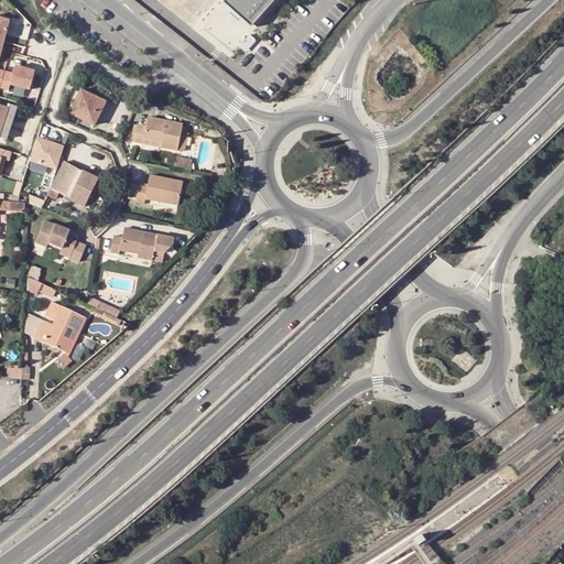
[(225,0),(239,12),(236,15),(248,26),(272,0),(225,0)]
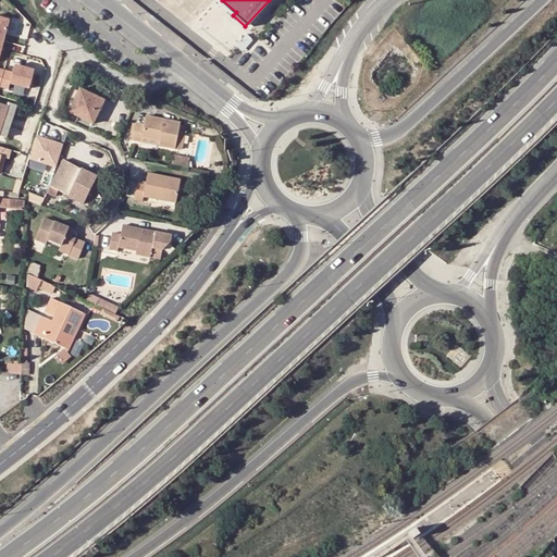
[(0,16),(0,53),(9,19),(0,16)]
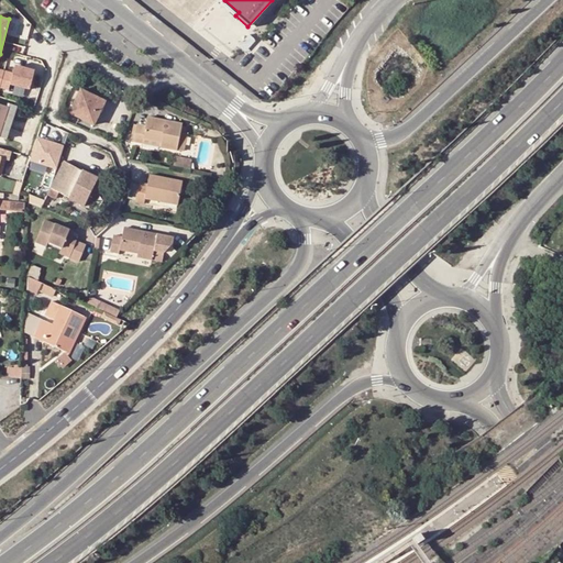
[(4,69),(0,87),(8,88),(9,85),(31,90),(36,68),(14,63),(12,72),(4,69)]
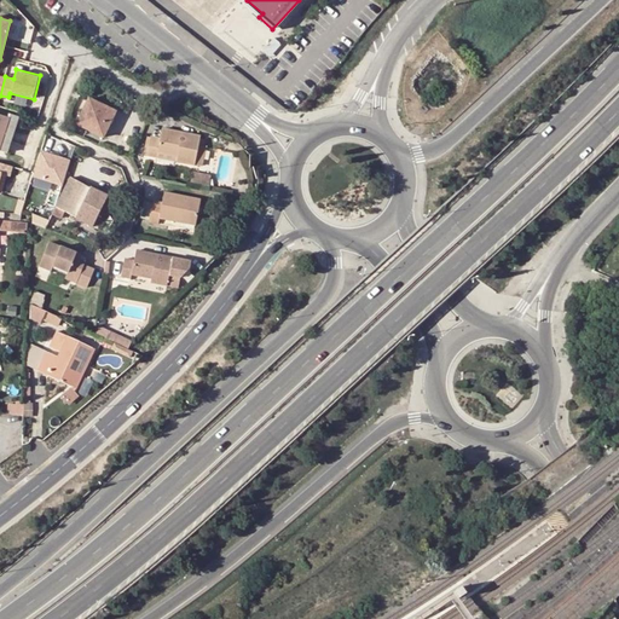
[(87,99),(75,126),(80,127),(103,139),(116,113),(87,99)]
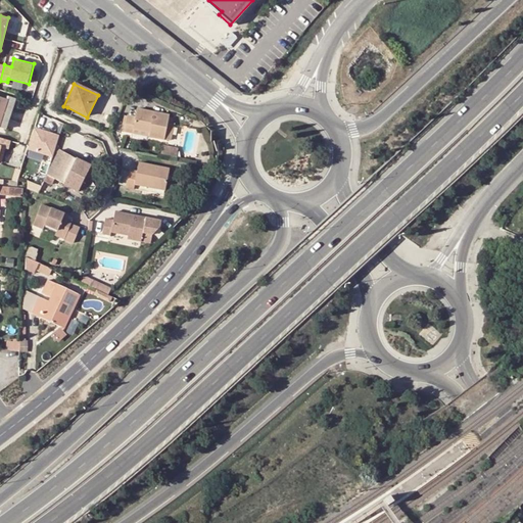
[(7,97),(6,101),(0,121),(0,129),(5,131),(15,100),(7,97)]
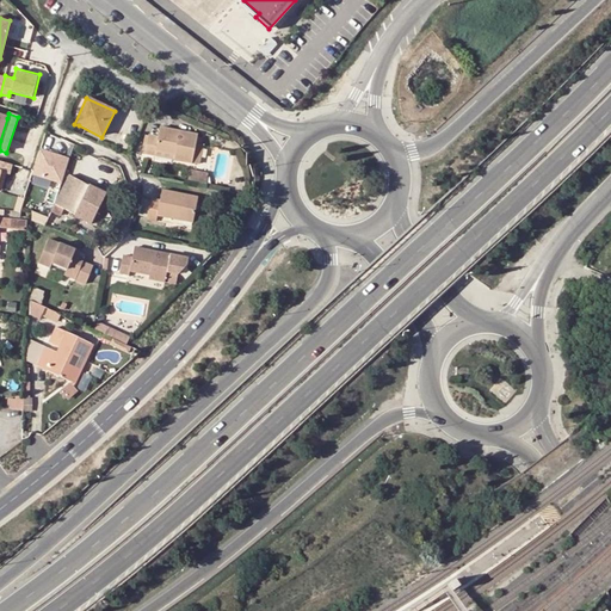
[(173,161),(191,165),(196,146),(197,136),(160,129),(159,139),(148,136),(144,155),(154,156),(155,152),(173,155),(173,161)]
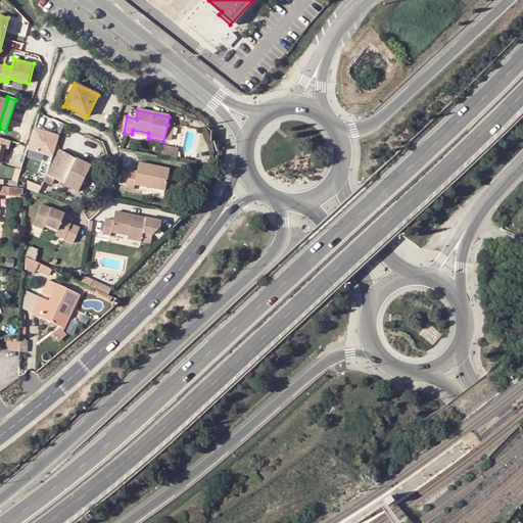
[(168,125),(163,141),(171,142),(175,126),(168,125)]
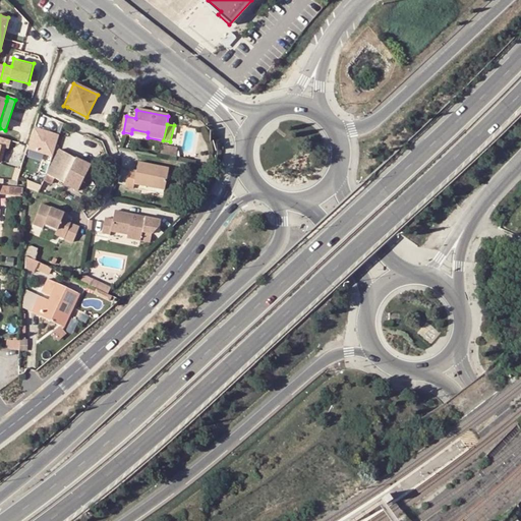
[(34,127),(27,149),(52,156),(58,134),(34,127)]
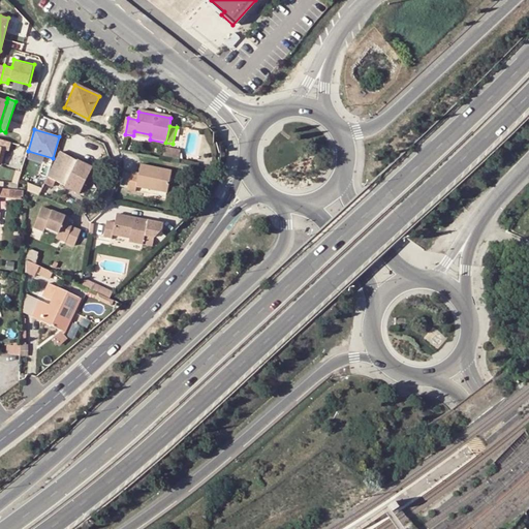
[(0,152),(1,150),(8,152),(10,142),(0,138),(0,152)]
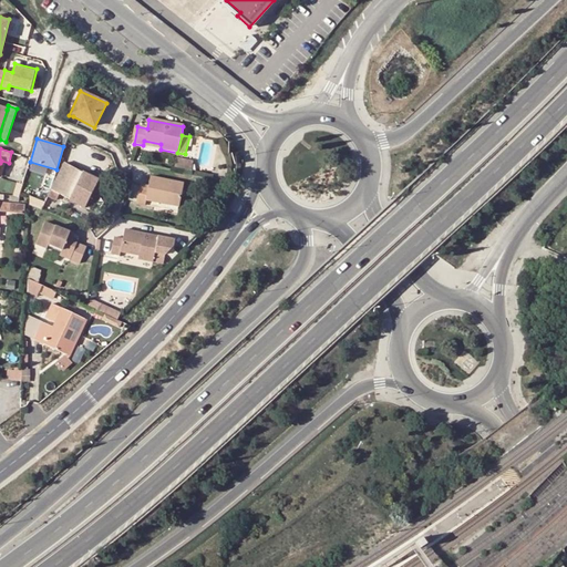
[(64,164),(50,191),(59,195),(84,208),(99,181),(81,172),(81,173),(64,164)]
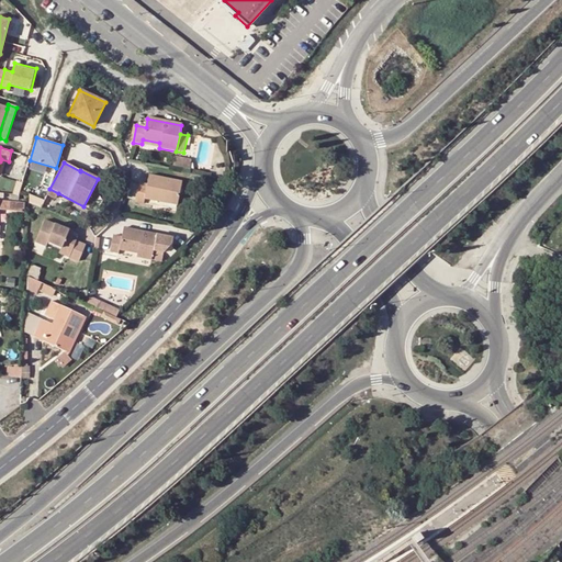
[(177,205),(181,183),(148,176),(146,186),(138,183),(135,203),(143,205),(144,200),(160,203),(160,202),(177,205)]
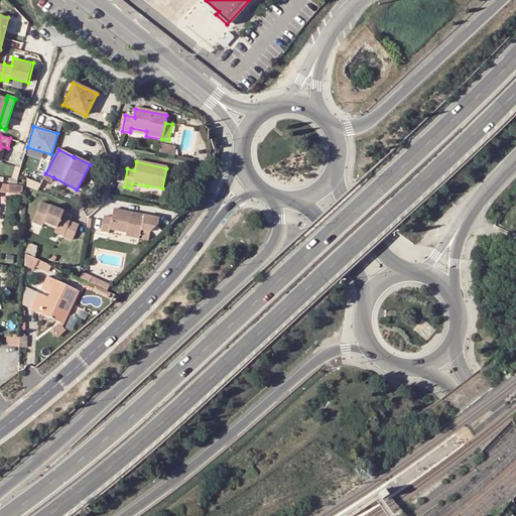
[(83,192),(95,167),(90,164),(77,189),(83,192)]
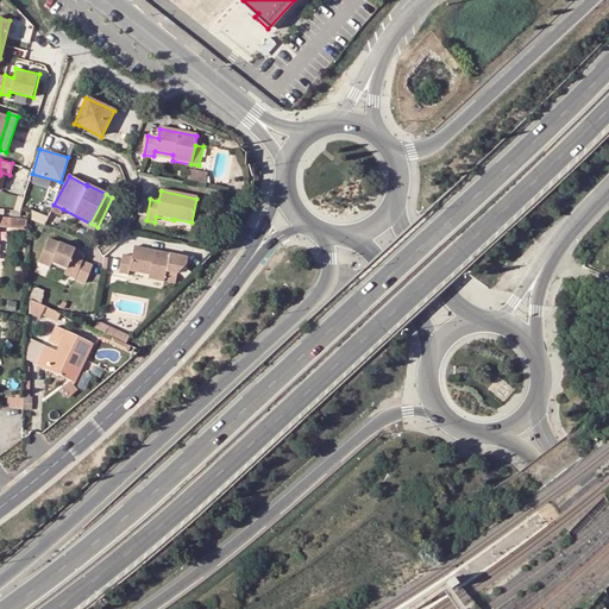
[(58,219),(63,209),(54,205),(49,214),(58,219)]
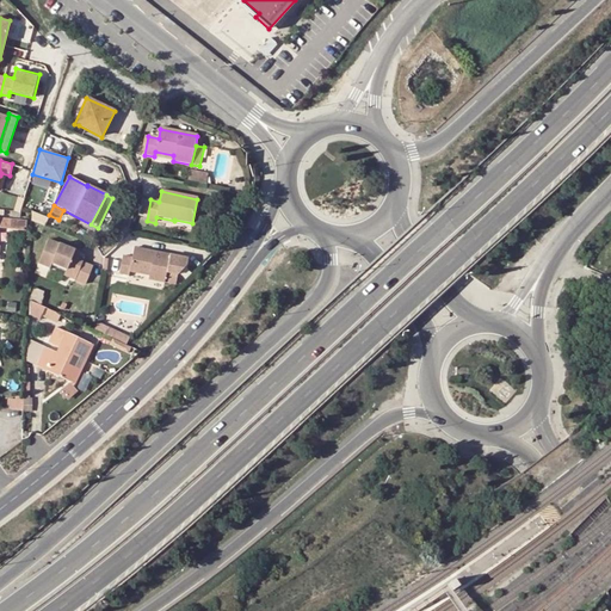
[(11,213),(10,220),(10,228),(26,229),(26,222),(20,221),(20,214),(11,213)]
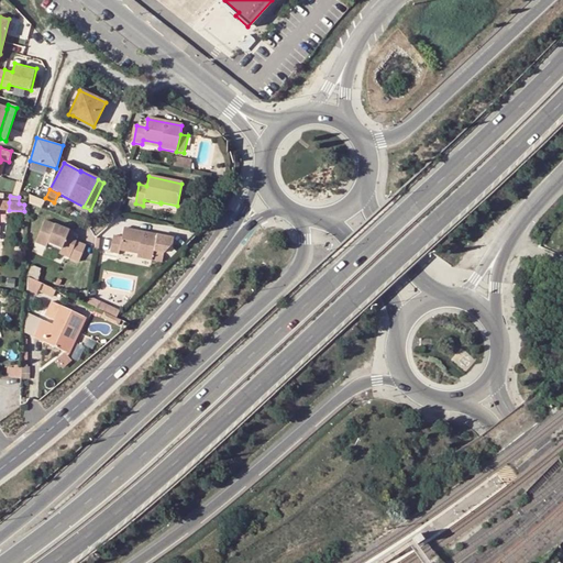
[(43,220),(34,244),(47,250),(50,244),(62,249),(59,254),(78,261),(85,244),(66,238),(69,230),(43,220)]
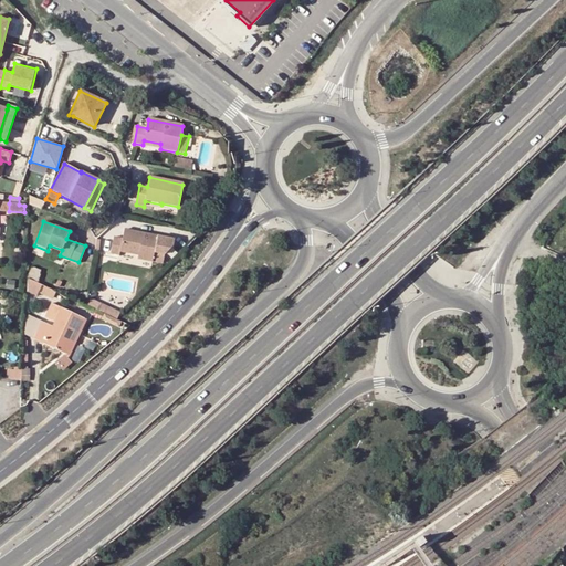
[(137,257),(136,260),(154,263),(158,237),(123,230),(121,240),(118,253),(137,257)]
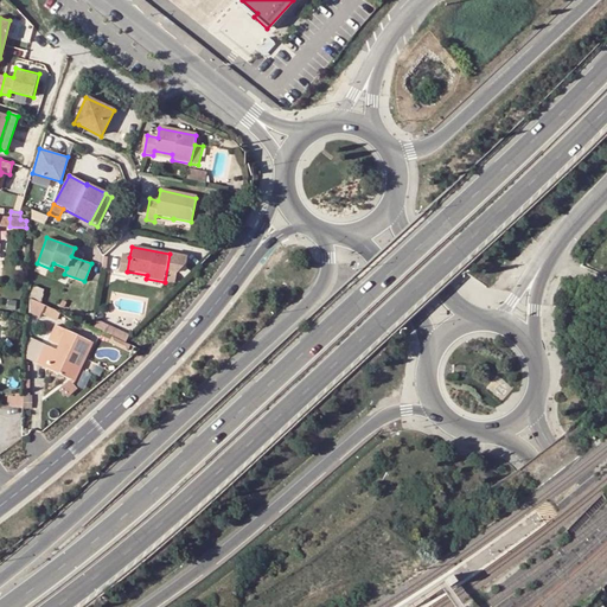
[(170,254),(165,282),(176,283),(177,273),(187,263),(187,255),(170,254)]
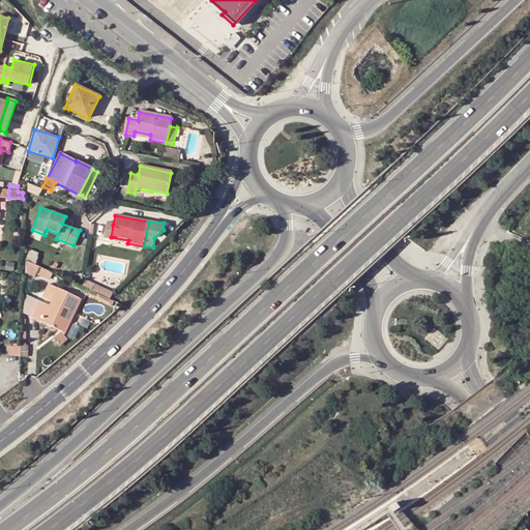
[(128,240),(111,237),(113,225),(106,223),(102,239),(127,243),(128,240)]
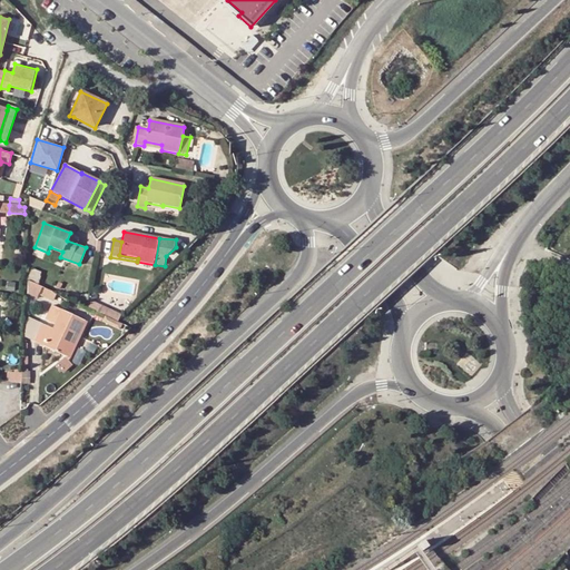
[(62,356),(71,337),(76,340),(85,322),(51,306),(43,325),(35,343),(62,356)]
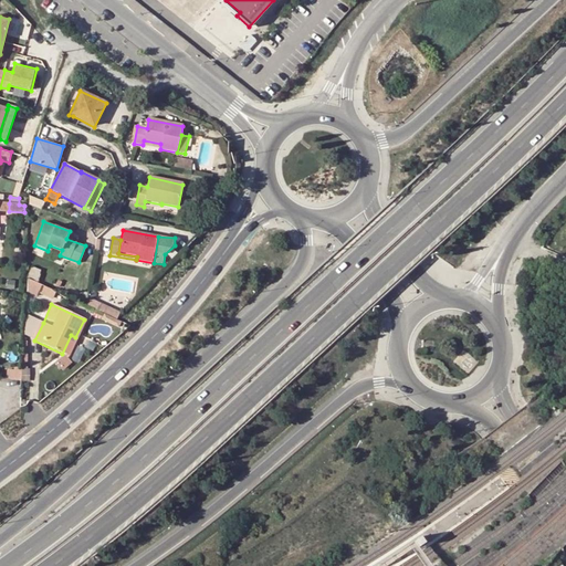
[(24,314),(24,335),(34,341),(43,323),(24,314)]
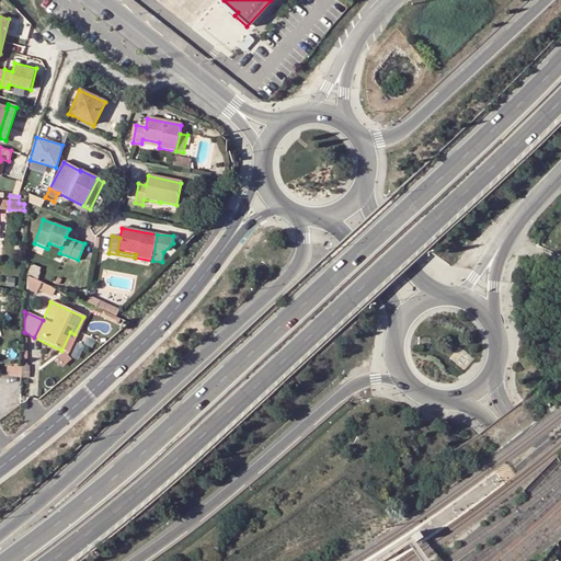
[(75,334),(70,332),(61,351),(68,354),(77,335),(75,334)]
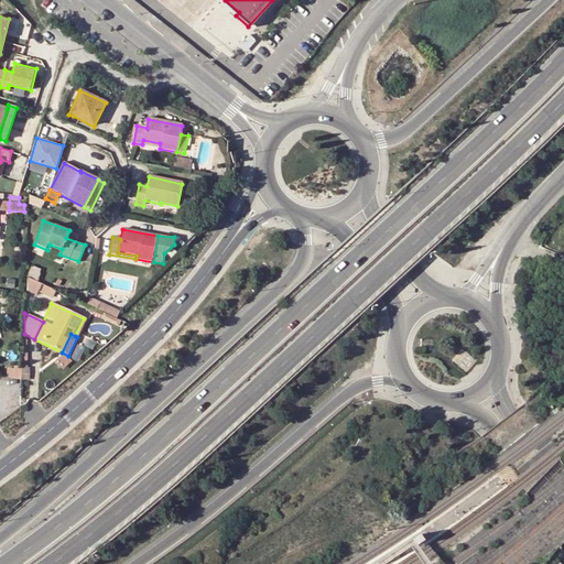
[(422,535),(415,540),(416,541),(419,544),(425,540),(422,535)]
